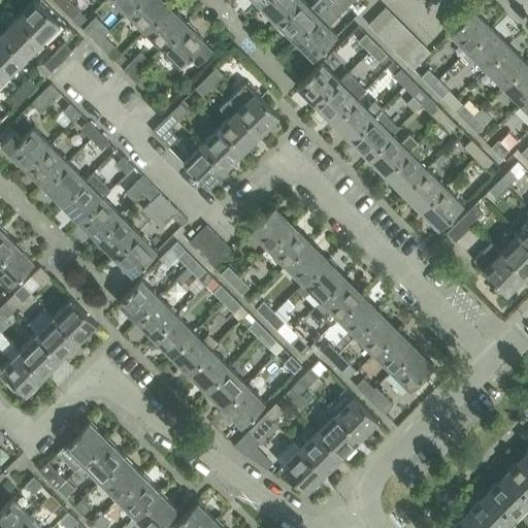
[(42,40),(60,23),(37,0),(33,0),(18,17),(42,40)]
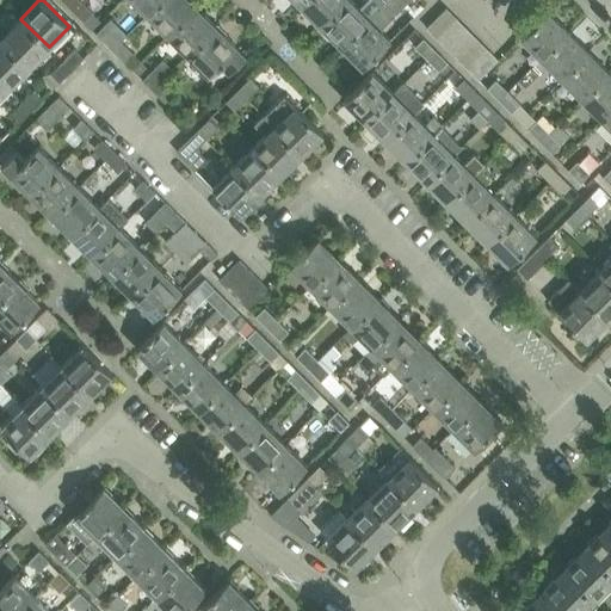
[(80,1),(79,0),(61,0),(72,10),(80,1)]
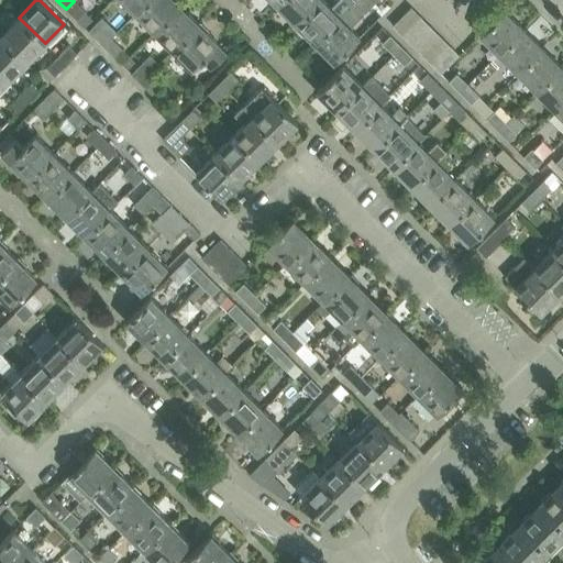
[(148,0),(122,0),(136,13),(148,0)]
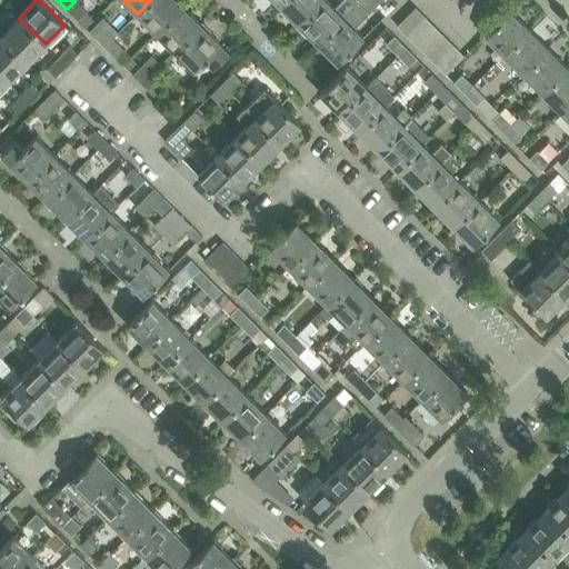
[(150,0),(138,13),(157,32),(182,7),(176,0),(150,0)]
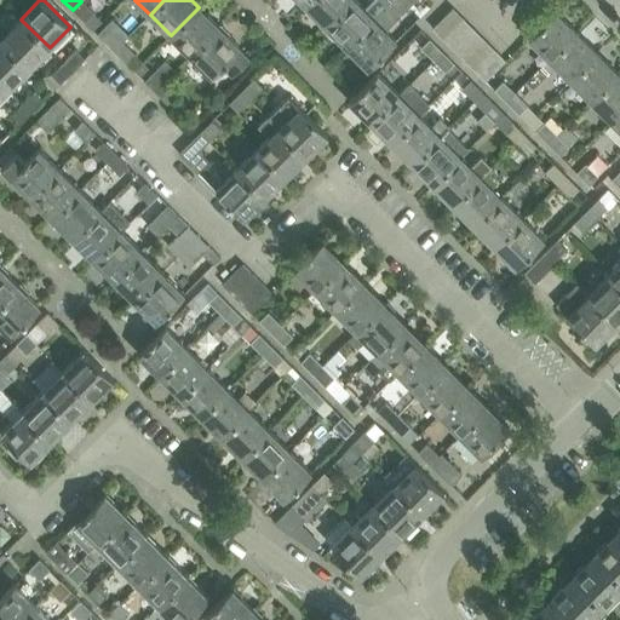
[(313,0),(306,6),(326,27),(352,0),(313,0)]
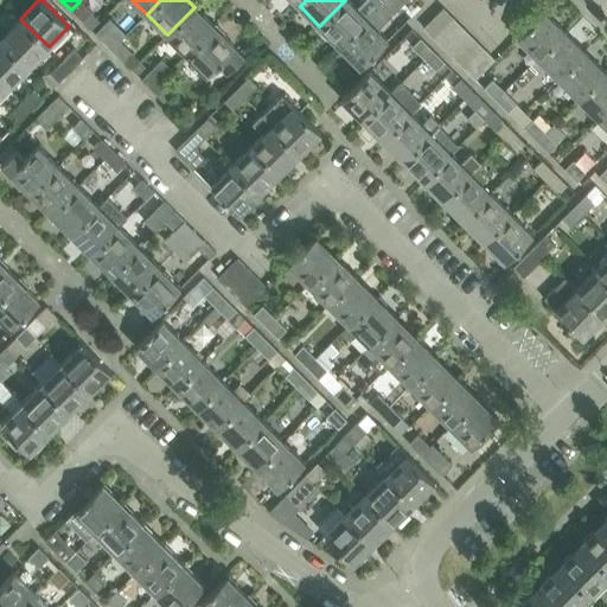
[(368,19),(347,0),(345,0),(319,26),(340,46),(368,19)]
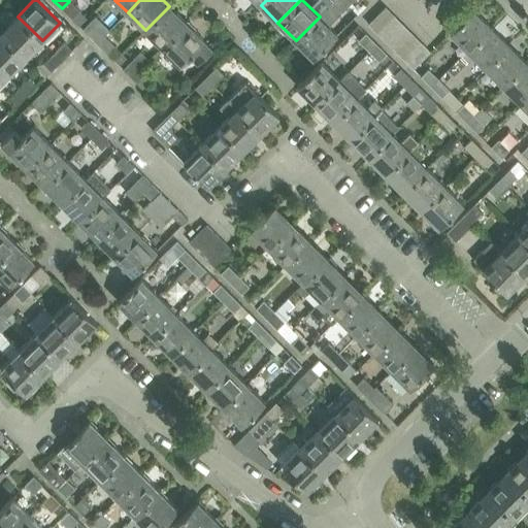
[(341,12),(353,0),(336,0),(333,4),(341,12)]
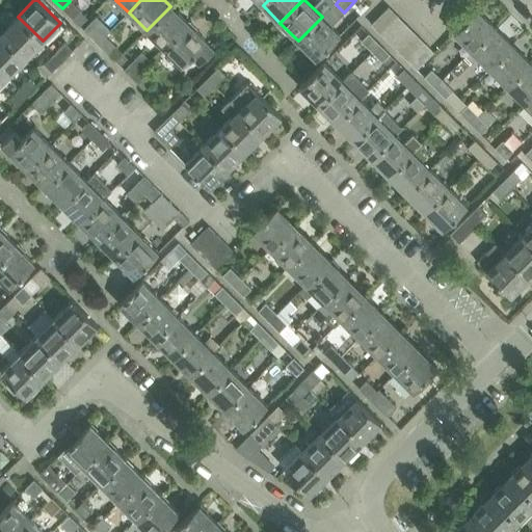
[(62,8),(73,19),(80,11),(70,1),(62,8)]
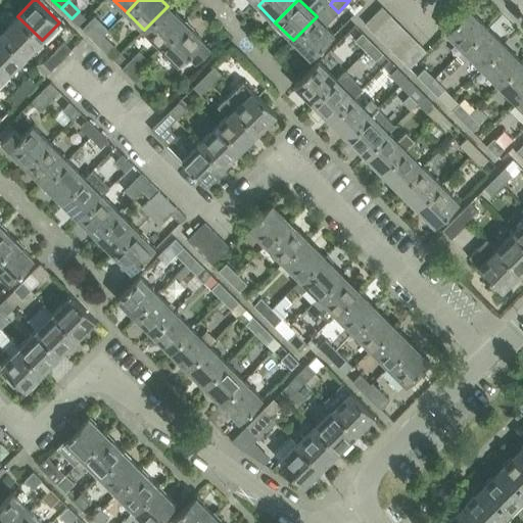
[(144,30),(161,47),(186,24),(168,6),(144,30)]
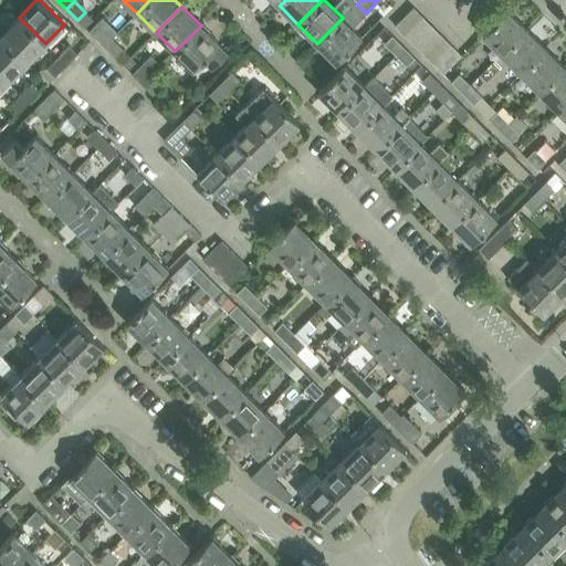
[(423,17),(413,7),(395,25),(405,35),(423,17)]
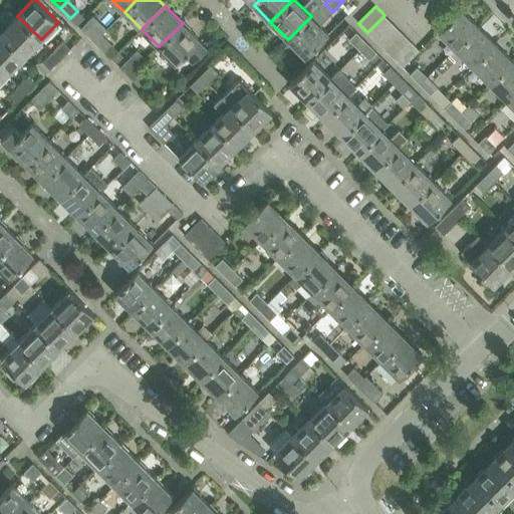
[(460,9),(438,31),(455,49),(478,26),(460,9)]
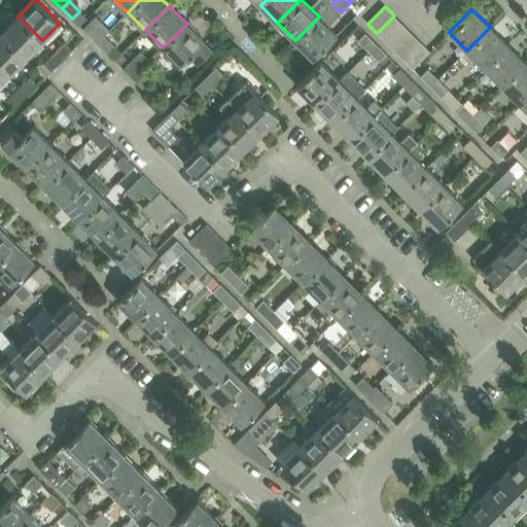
[(402,25),(394,15),(377,33),(385,42),(402,25)]
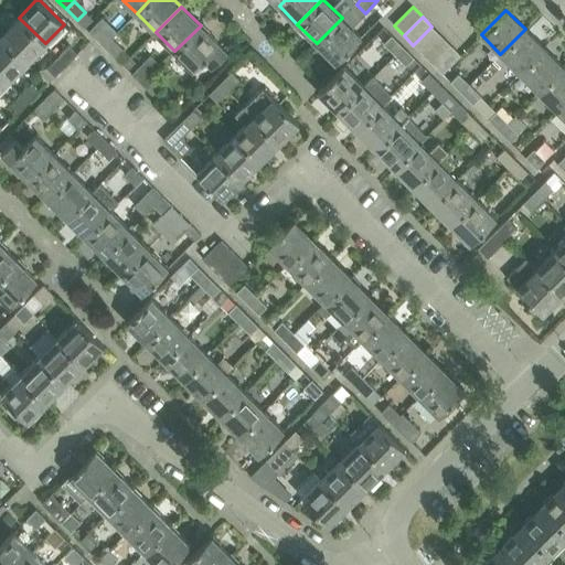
[(27,62),(45,43),(19,18),(1,35),(27,62)]
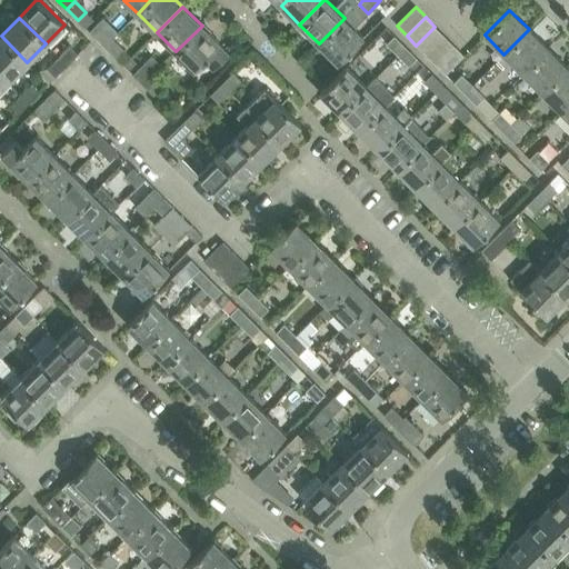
[(319,43),(338,63),(363,37),(345,18),(319,43)]
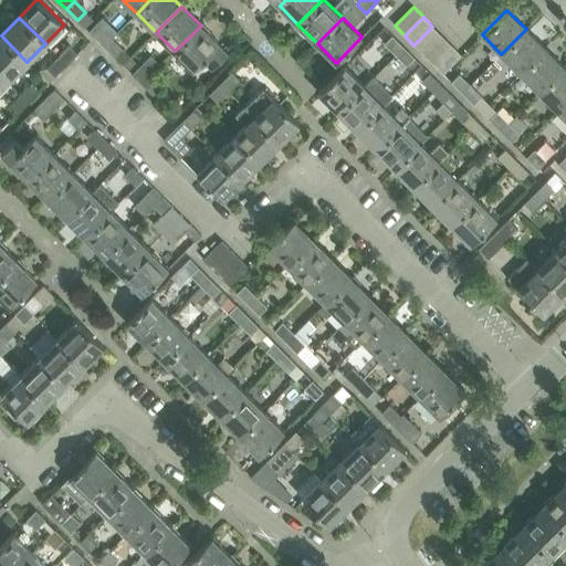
[(211,67),(228,52),(201,25),(175,51),(194,70),(203,60),(211,67)]
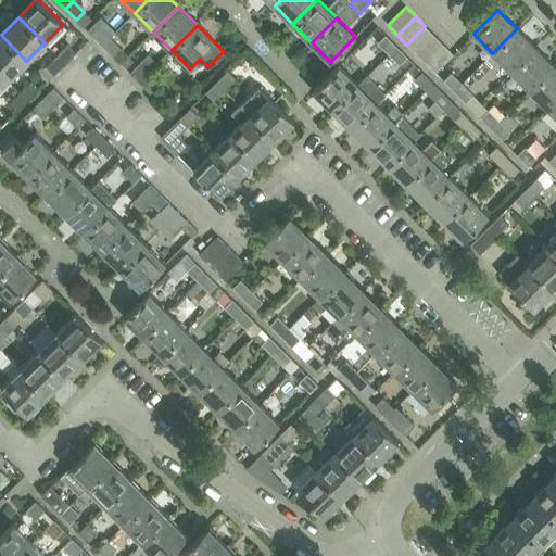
[(99,26),(91,34),(102,46),(110,37),(99,26)]
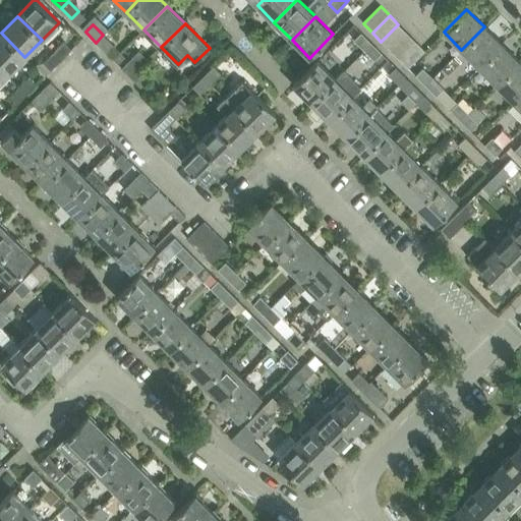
[(407,33),(398,24),(381,42),(390,50),(407,33)]
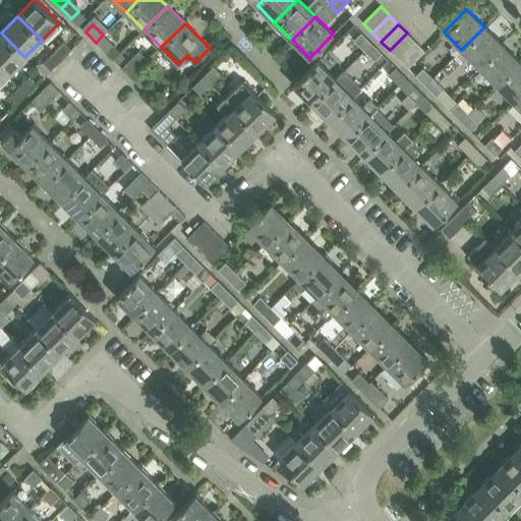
[(484,26),(461,50),(479,67),(502,44),(484,26)]
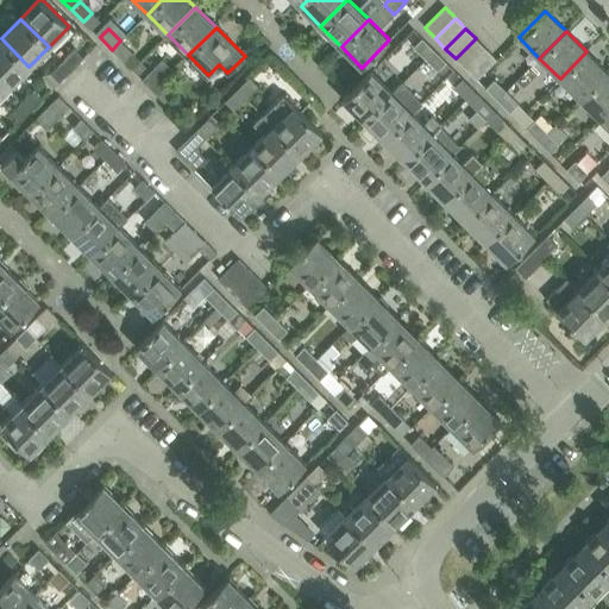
[(422,37),(413,46),(427,60),(435,51),(422,37)]
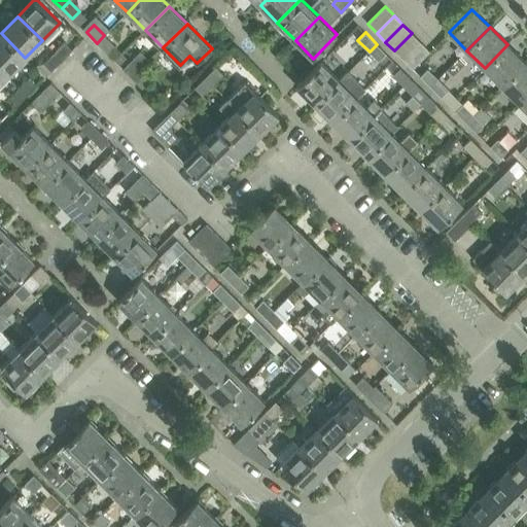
[(0,67),(7,74),(25,58),(1,33),(0,33),(0,67)]
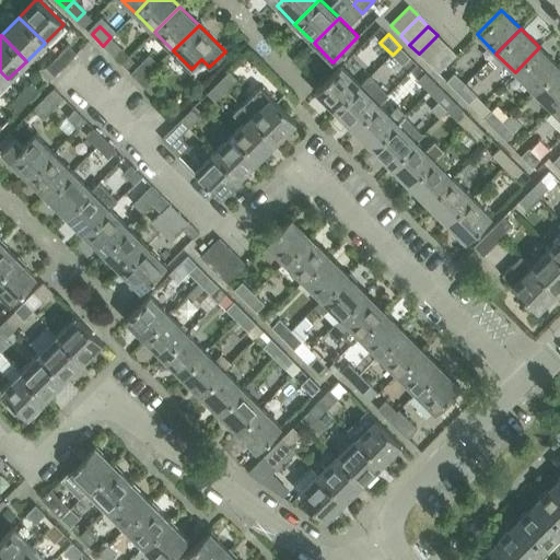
[(429,63),(447,45),(438,35),(419,54),(429,63)]
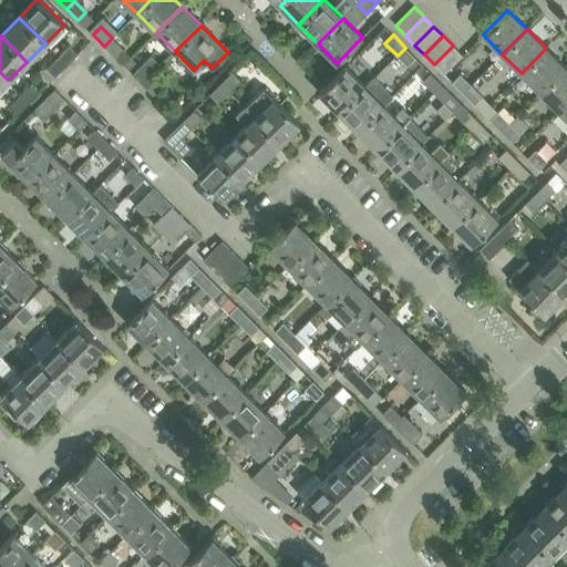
[(104,47),(115,58),(123,49),(112,38),(104,47)]
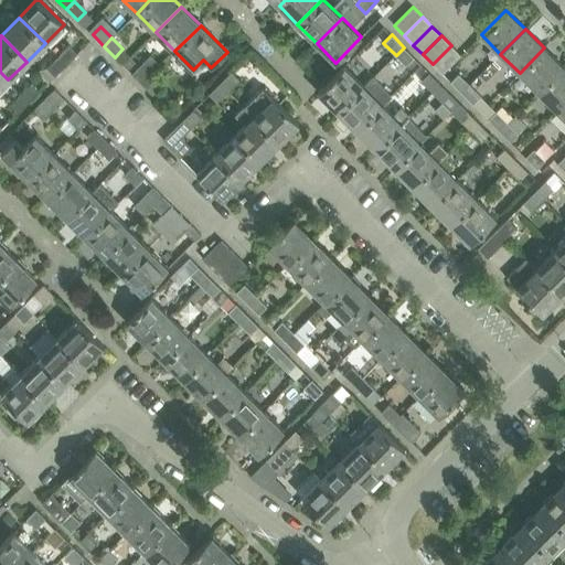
[(66,64),(77,53),(68,45),(59,55),(66,64)]
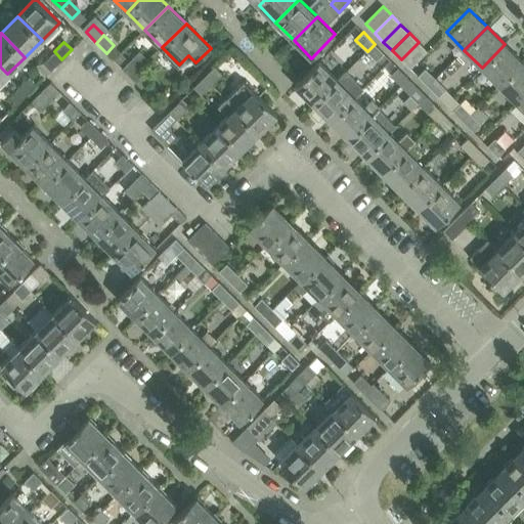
[(427,51),(427,50),(419,42),(401,59),(409,69),(427,51)]
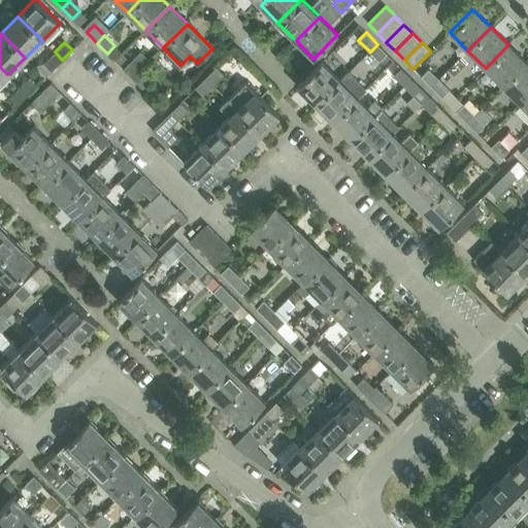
[(387,68),(394,61),(377,44),(370,52),(387,68)]
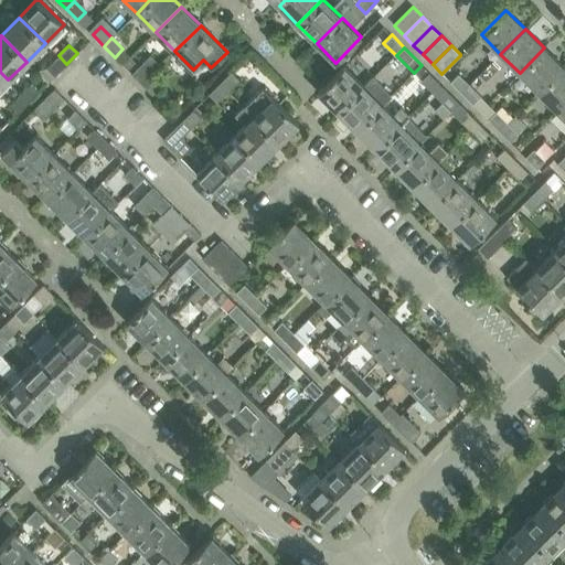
[(544,48),(520,73),(539,92),(563,67),(544,48)]
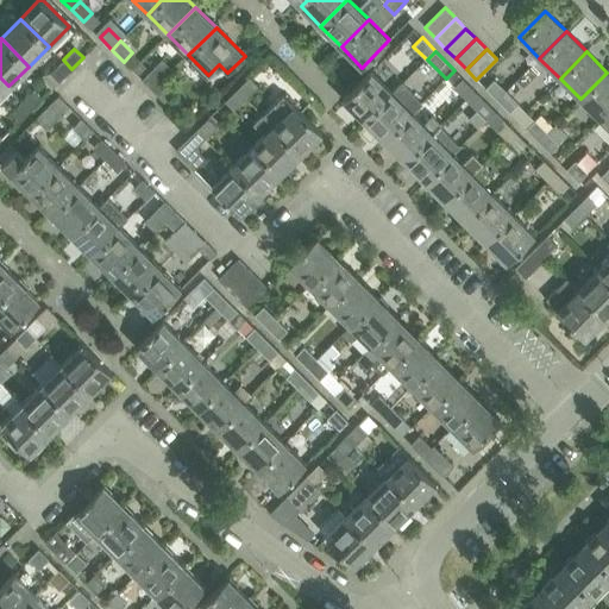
[(63,60),(50,73),(60,82),(71,69),(63,60)]
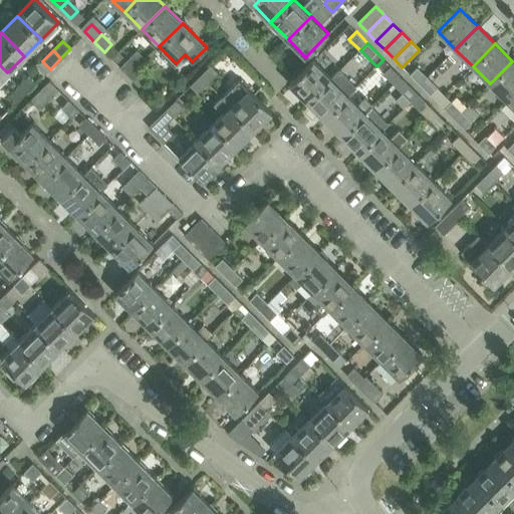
[(145,60),(136,51),(119,67),(129,76),(137,69),(145,60)]
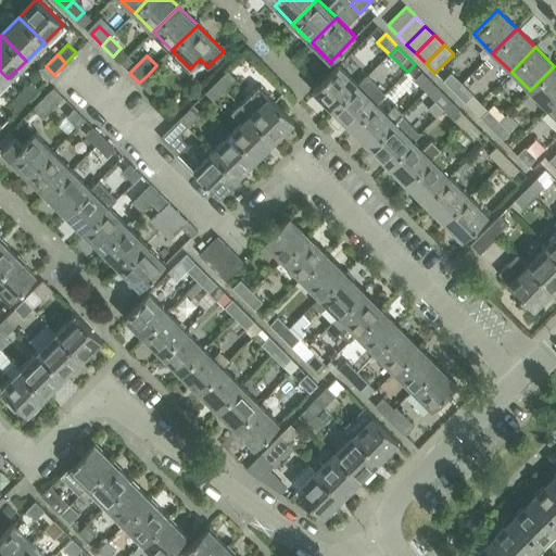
[(338,65),(320,83),(313,90),(333,111),(358,86),(357,85),(338,65)]
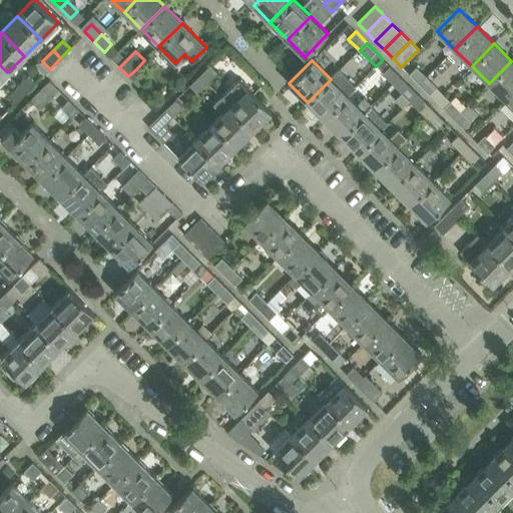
[(512,62),(511,61),(489,83),(506,100),(512,92),(512,62)]
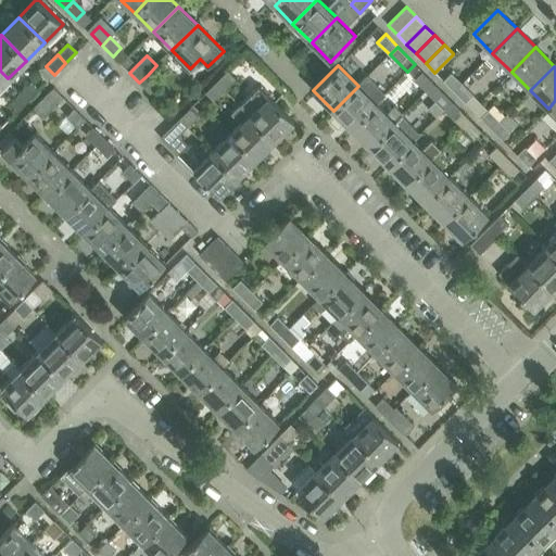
[(225,88),(234,79),(227,72),(217,80),(225,88)]
